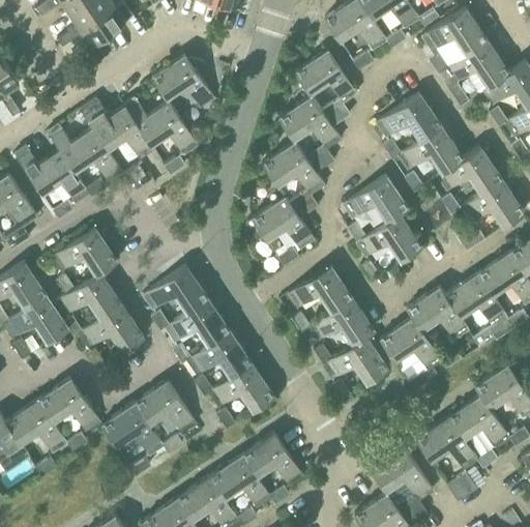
[(48,0),(47,1),(51,9),(61,2),(60,0),(48,0)]
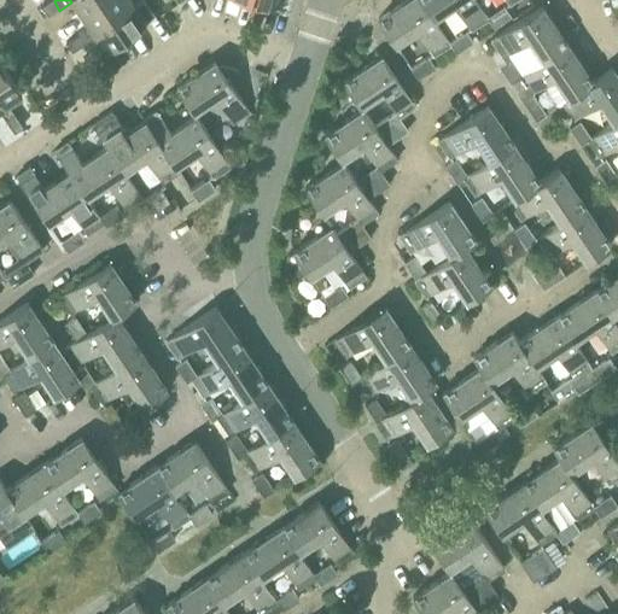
[(81,17),(105,0),(70,0),(71,3),(81,17)]
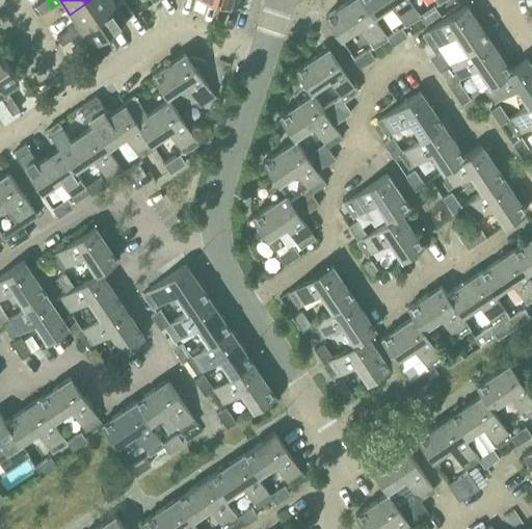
[(68,32),(72,41),(83,33),(81,30),(115,7),(110,0),(90,0),(70,15),(78,26),(68,32)]
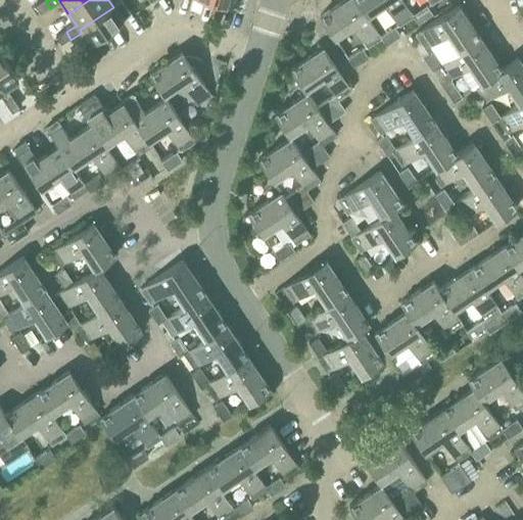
[(382,39),(367,17),(367,18),(353,0),(347,0),(320,19),(334,40),(352,28),(367,50),(382,40),(381,39),(382,39)]
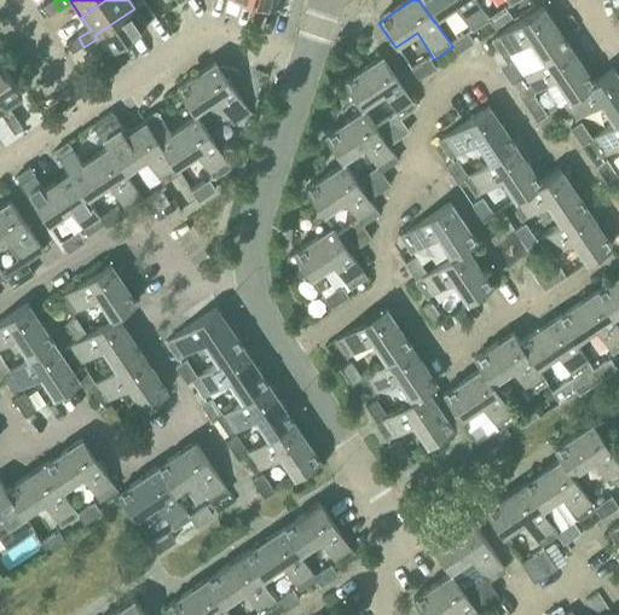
[(473,33),(490,22),(489,21),(490,21),(475,0),(418,0),(434,22),(434,21),(456,7),(473,33)]
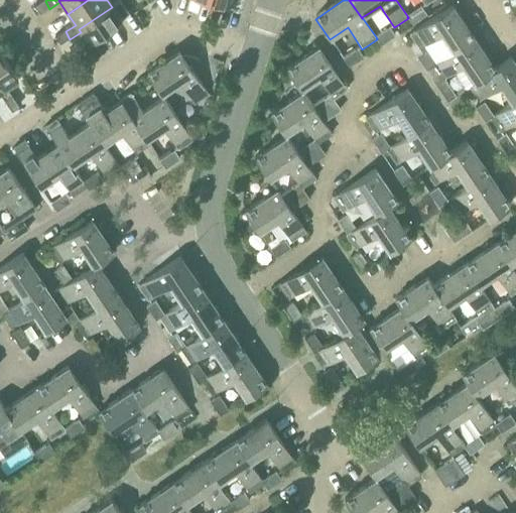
[(49,9),(45,1),(35,8),(40,15),(49,9)]
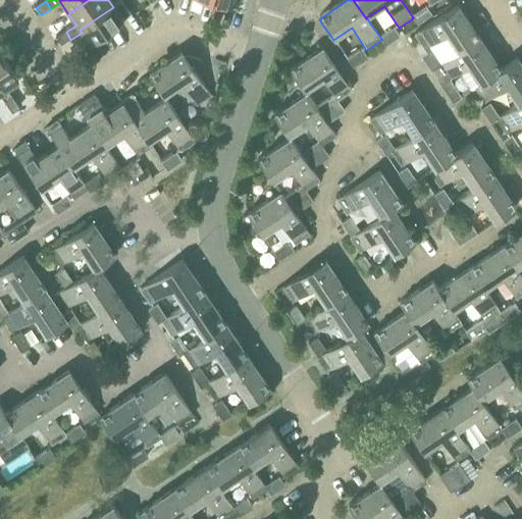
[(200,13),(203,4),(194,1),(191,10),(200,13)]
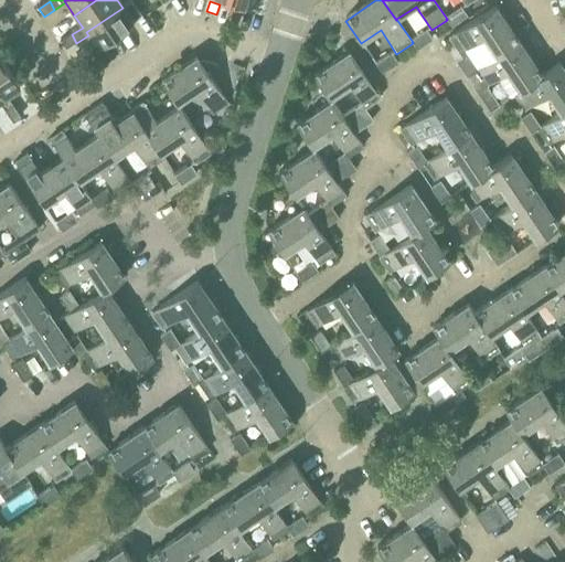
[(134,24),(123,8),(86,32),(88,35),(97,49),(134,24)]
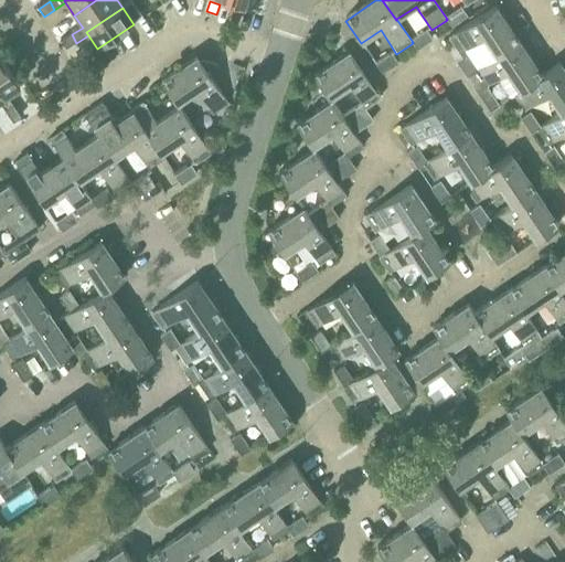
[(464,59),(457,63),(468,78),(498,57),(499,59),(520,43),(496,8),(450,39),(464,59)]
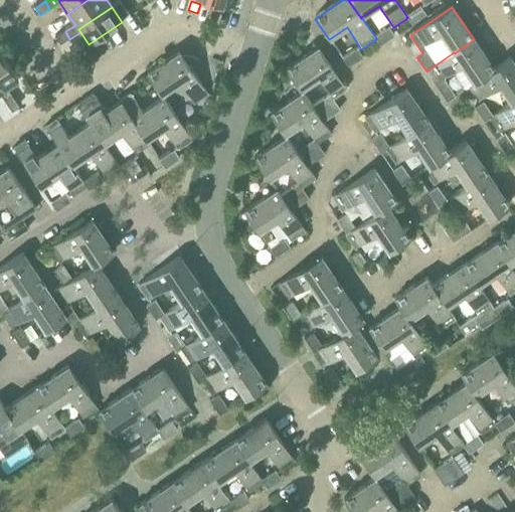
[(407,18),(411,25),(425,16),(420,8),(407,17),(406,17),(407,18)]
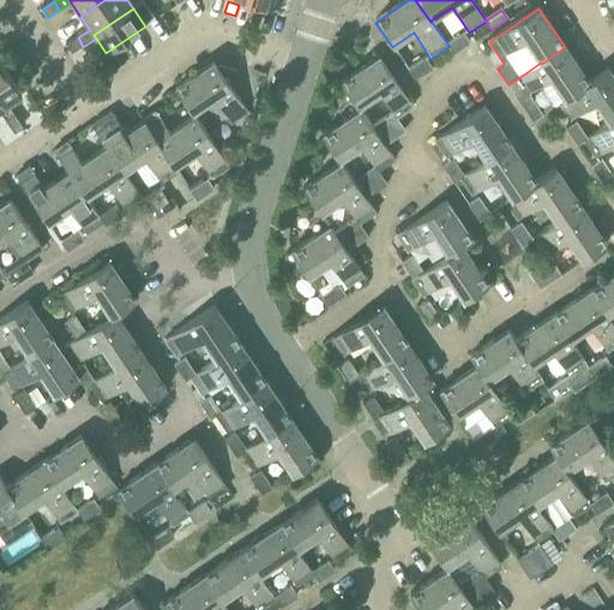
[(464,35),(449,46),(447,46),(449,47),(453,55),(470,44),(464,35)]
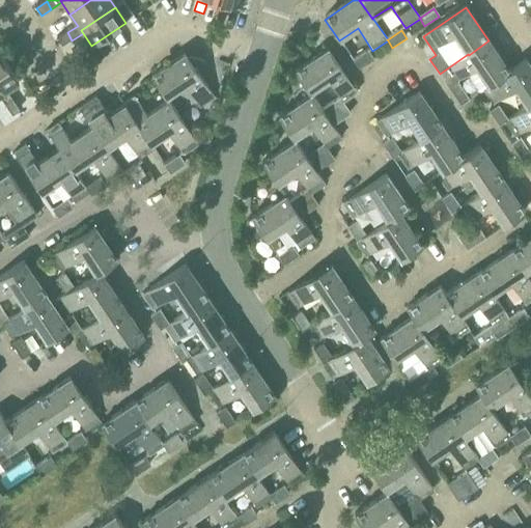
[(72,40),(67,32),(57,39),(62,47),(72,40)]
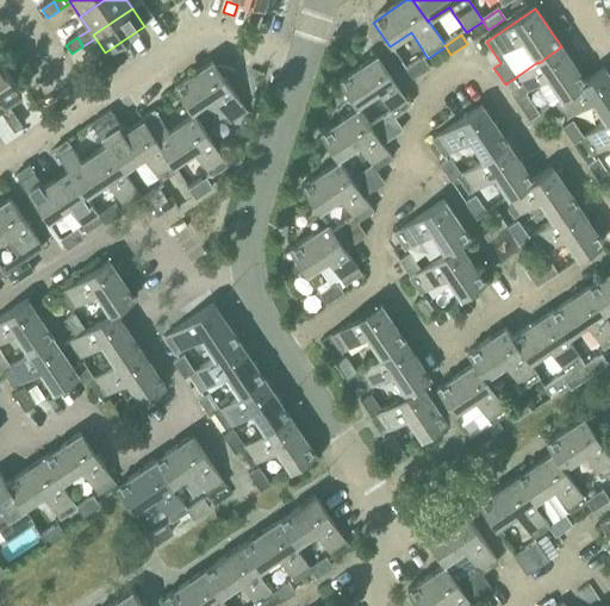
[(585,82),(561,47),(539,63),(537,62),(505,85),(518,105),(528,99),(526,95),(527,93),(548,79),(562,99),(564,100),(586,83),(585,82)]
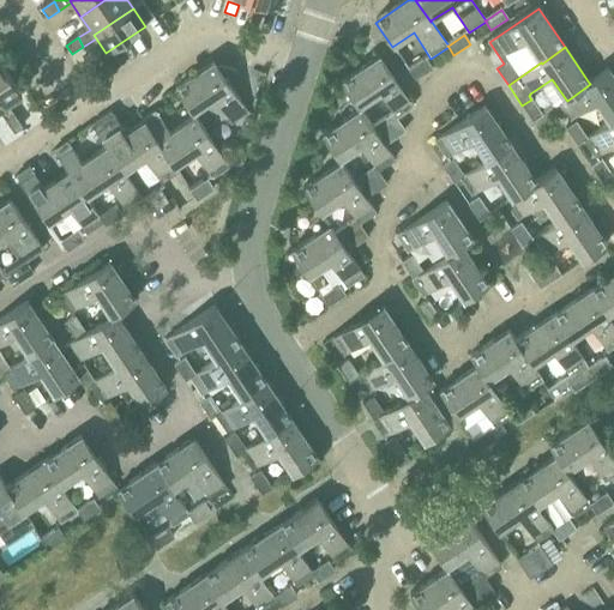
[(374,130),(386,146),(407,133),(397,120),(414,108),(379,58),(341,84),(359,109),(379,95),(393,115),(374,130)]
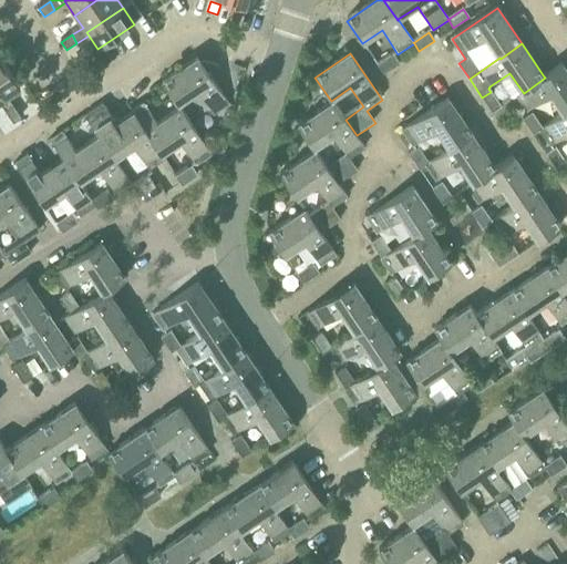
[(384,74),(400,64),(394,55),(378,67),(384,74)]
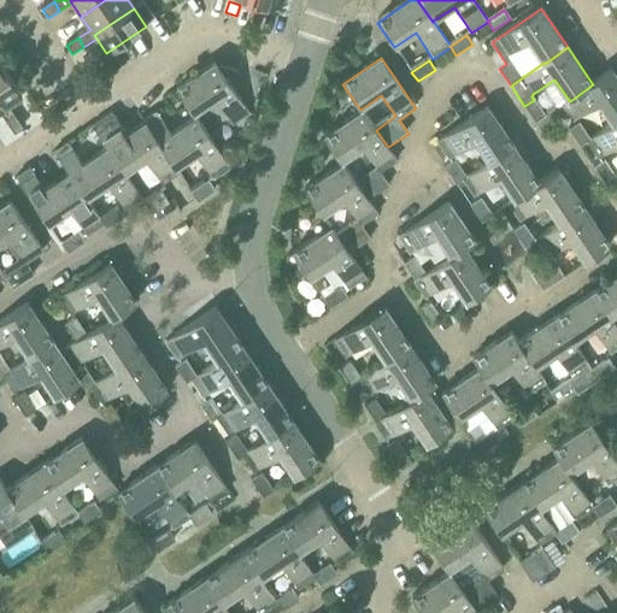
[(0,106),(3,108),(6,106),(22,96),(0,64),(0,106)]
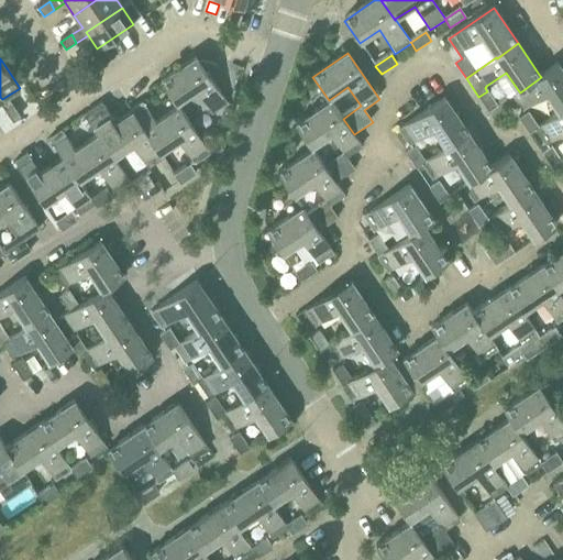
[(196,58),(161,83),(176,105),(196,91),(211,113),(227,105),(208,76),(214,74),(218,64),(201,58),(198,61),(196,58)]
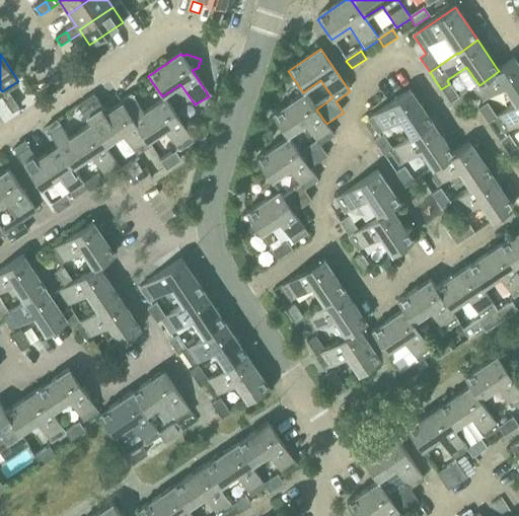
[(503,67),(498,70),(499,71),(479,85),(478,84),(473,87),(484,102),(505,88),(517,104),(517,105),(518,103),(518,65),(515,59),(503,67)]
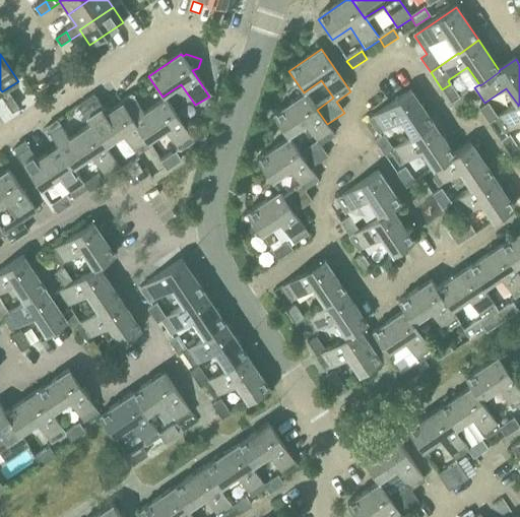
[(442,89),(452,104),(460,99),(451,84),(442,89)]
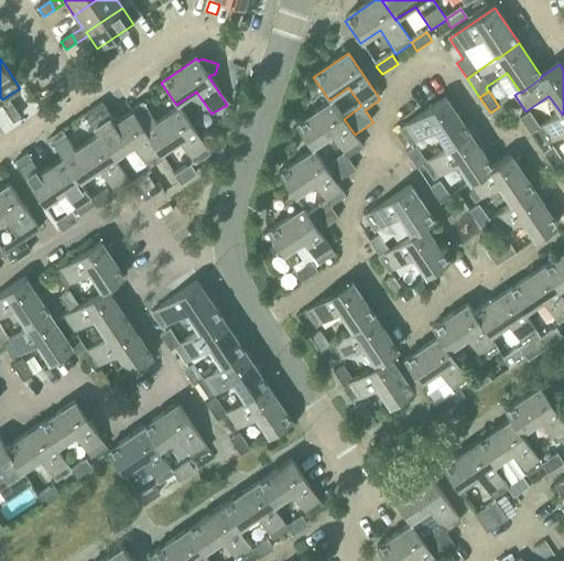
[(0,105),(6,114),(13,108),(6,97),(2,99),(0,97),(0,105)]
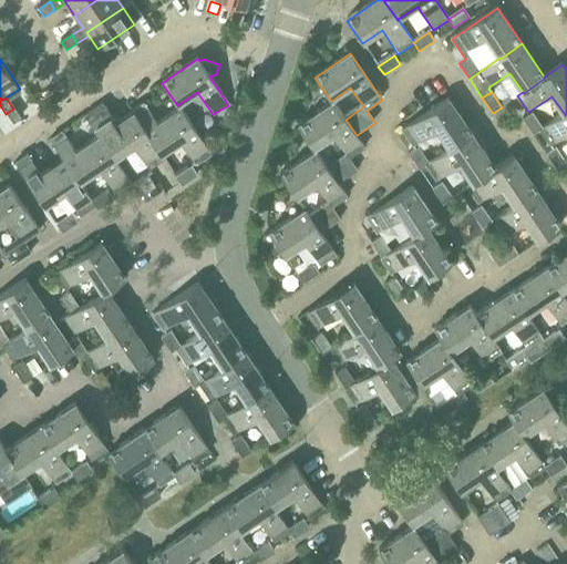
[(435,132),(447,150),(449,151),(473,133),(471,131),(470,132),(466,126),(467,125),(450,99),(401,130),(412,147),(435,132)]
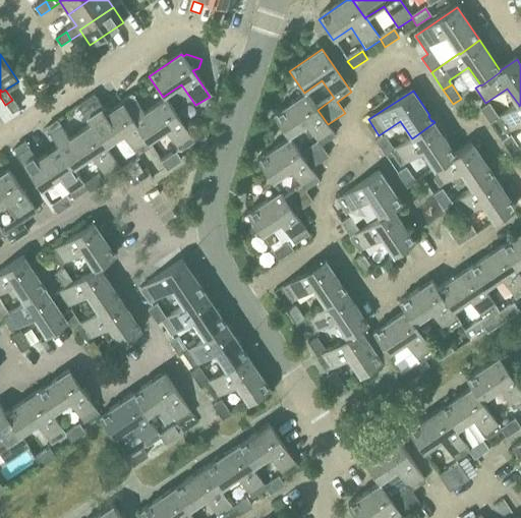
[(336,137),(328,124),(317,110),(306,95),(274,117),(288,137),(306,125),(317,142),(300,155),(310,169),(328,158),(321,147),(336,137)]
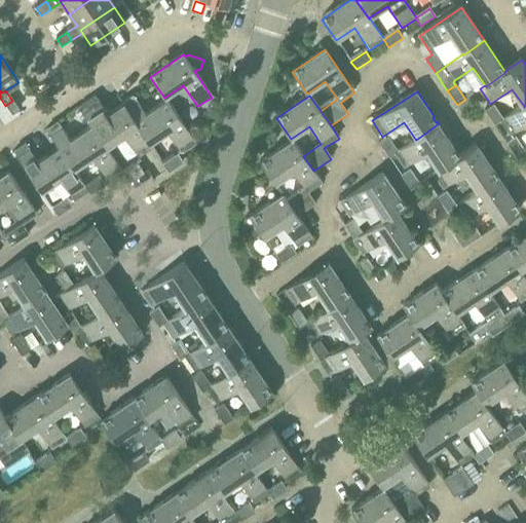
[(185,126),(180,118),(168,102),(146,116),(133,98),(121,105),(122,107),(124,105),(149,143),(166,132),(182,153),(196,144),(185,126)]
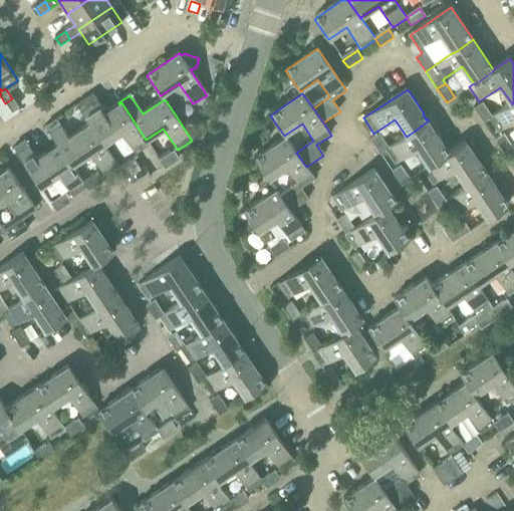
[(12,98),(5,103),(12,112),(19,108),(12,98)]
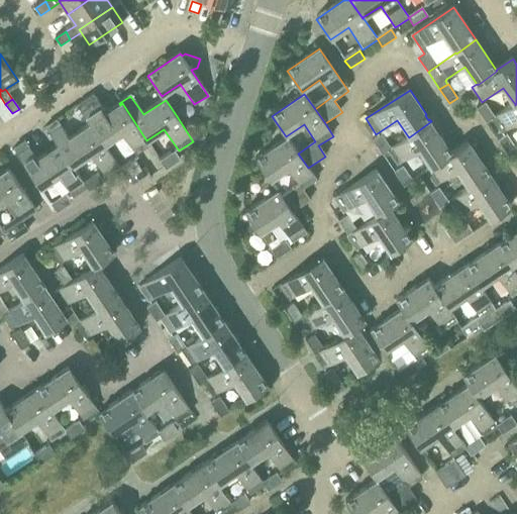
[(77,107),(89,125),(90,125),(103,145),(104,145),(121,133),(135,156),(149,145),(146,140),(122,103),(120,105),(100,118),(88,100),(77,107)]
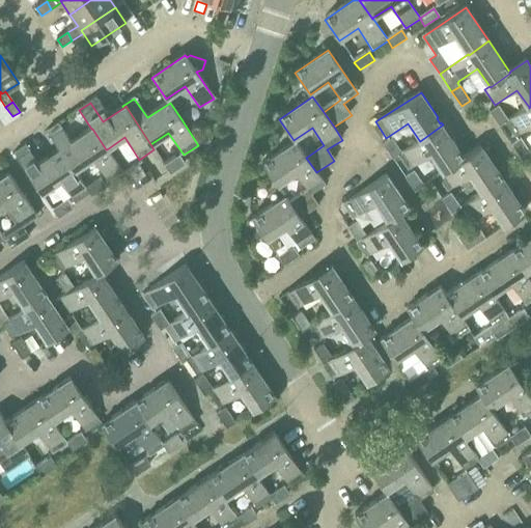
[(530,106),(529,108),(529,107),(509,120),(507,122),(516,138),(530,128),(530,106)]
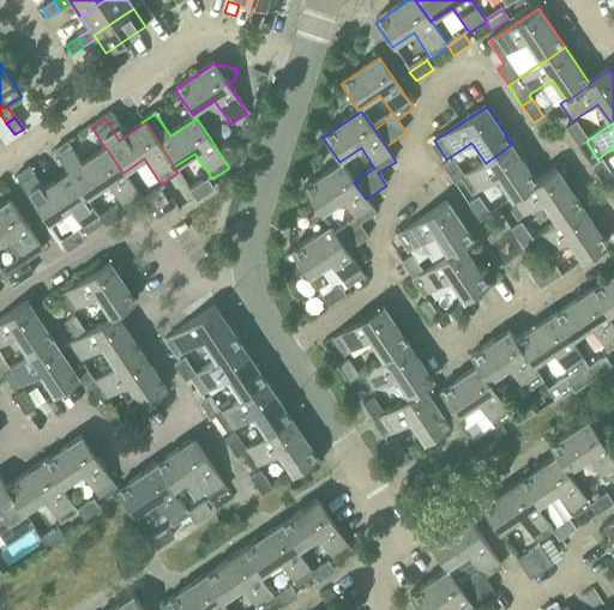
[(579,146),(587,142),(589,139),(578,124),(569,130),(579,146)]
